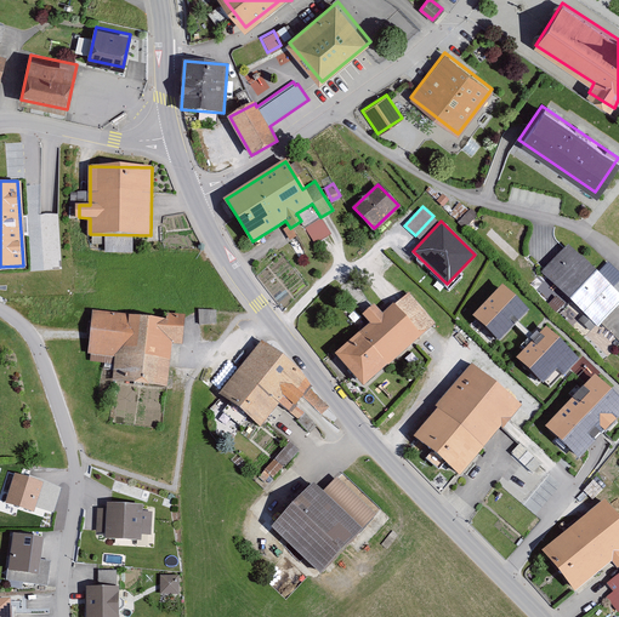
[(598,325),(618,303),(618,293),(569,246),(544,273),(598,325)]
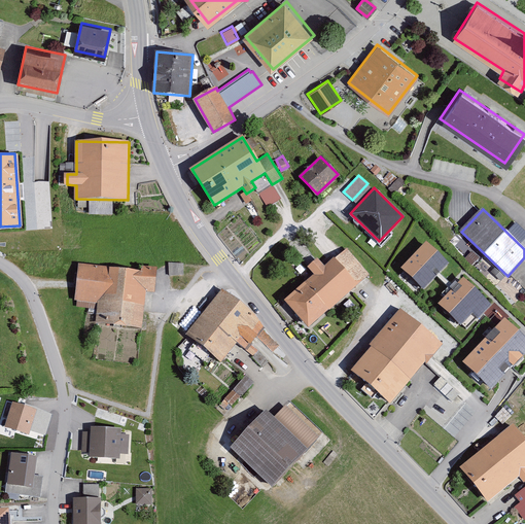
[(424,241),(399,268),(421,288),(447,263),(424,241)]
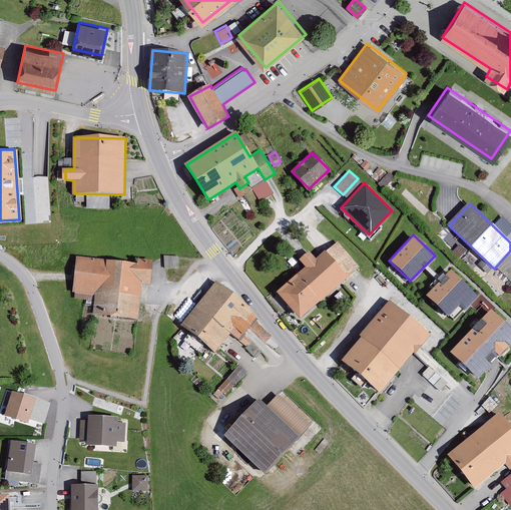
[(304,318),(361,268),(338,241),(318,259),(312,250),(302,260),(309,268),(281,293),(304,318)]
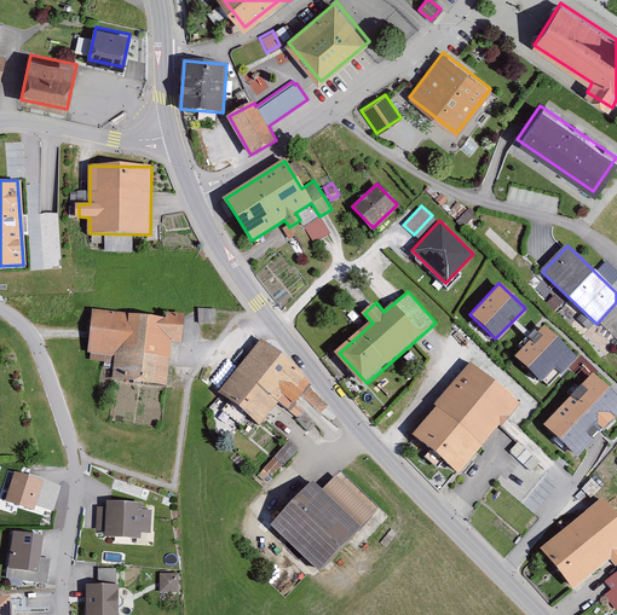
[(182,341),(185,313),(166,311),(165,315),(92,307),(87,353),(115,355),(111,378),(168,384),(173,341),(182,341)]
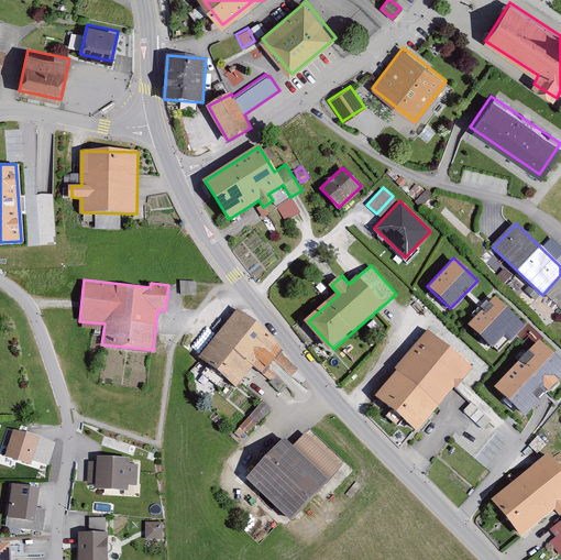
[(196,282),(179,281),(182,295),(197,293),(196,282)]
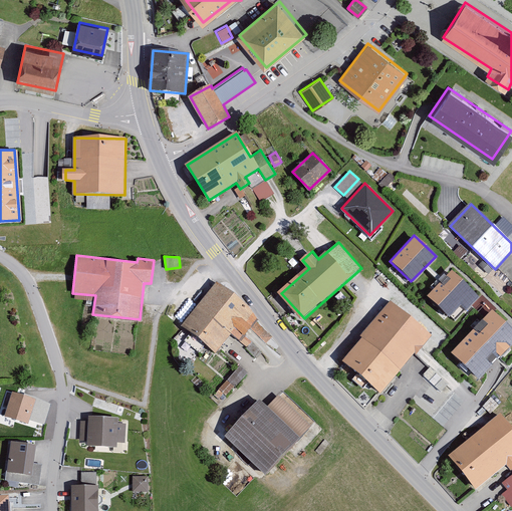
[(477,296),(450,270),(426,295),(448,316),(459,304),(464,309),(477,296)]
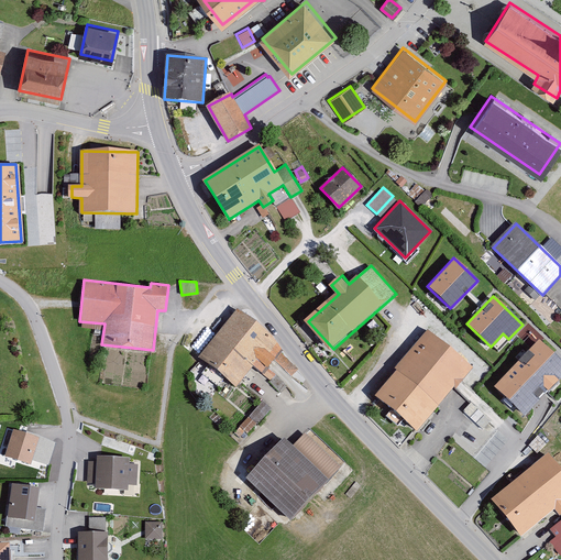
[(283,347),(238,310),(201,357),(238,386),(253,366),(261,373),(283,347)]
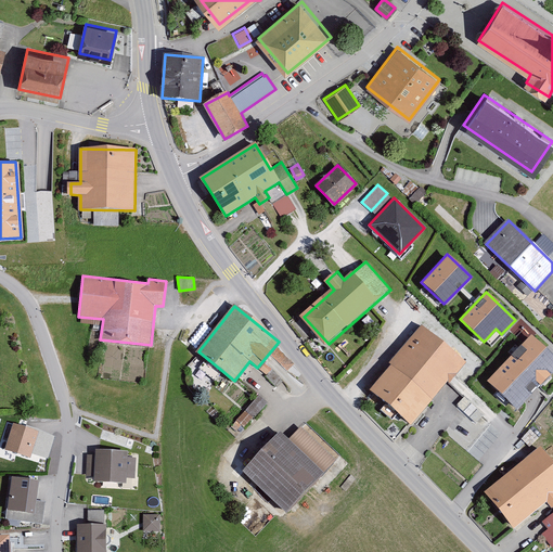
[(409,424),(462,361),(420,325),(387,362),(389,364),(368,390),(409,424)]
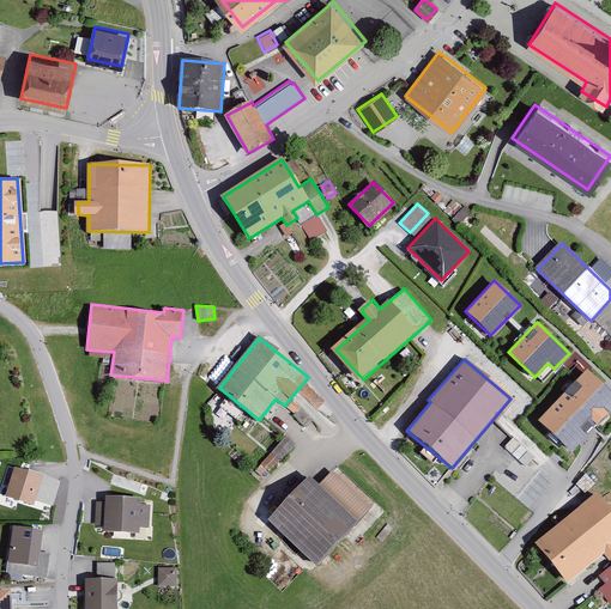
[(610,407),(610,394),(585,370),(536,420),(569,451),(587,433),(610,407)]
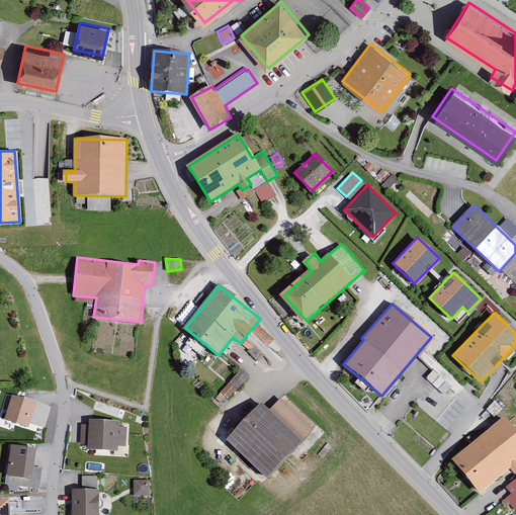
[(444,393),(451,384),(431,369),(424,377),(444,393)]
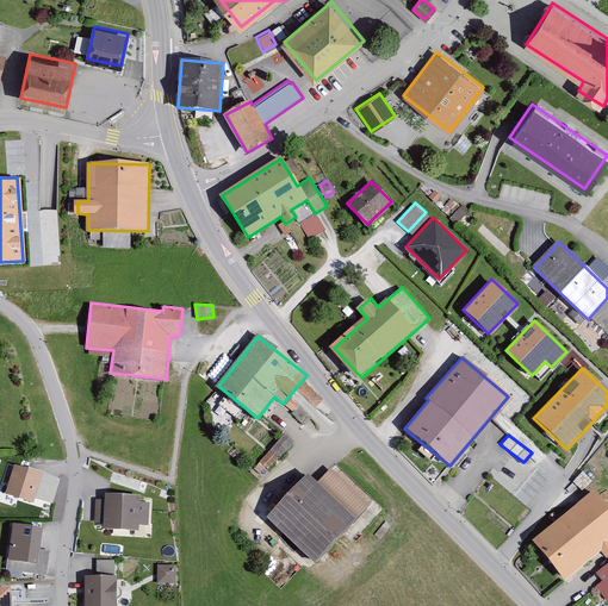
[(49,474),(14,463),(6,492),(33,500),(36,495),(42,497),(49,474)]
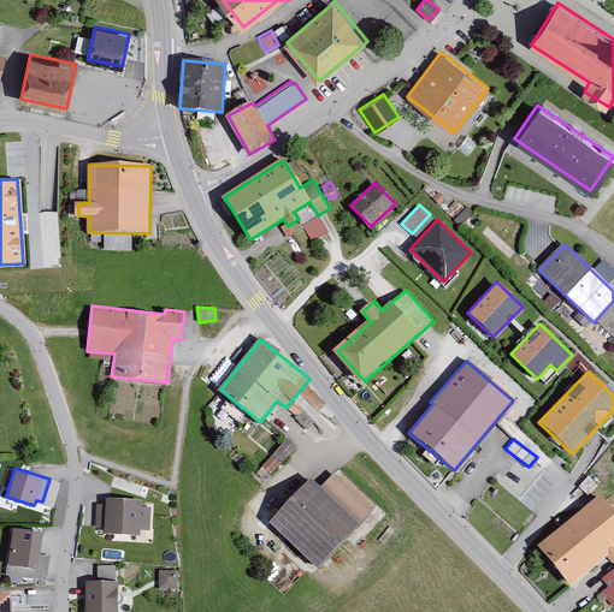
[(323,486),(314,477),(273,522),(320,566),(376,509),(336,473),(323,486)]
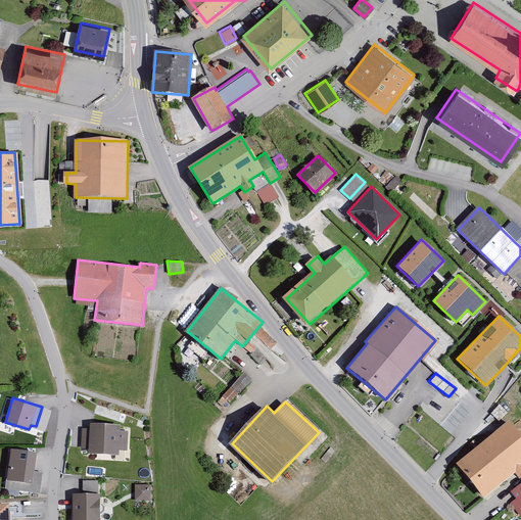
[(455,462),(483,498),(513,474),(516,478),(520,474),(520,436),(507,420),(455,462)]
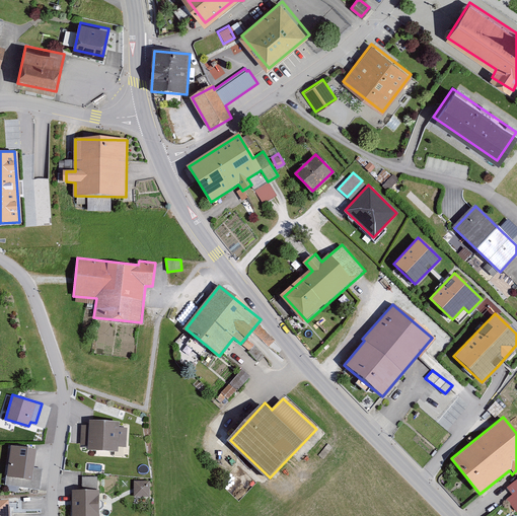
[(120,421),(91,418),(90,424),(81,424),(79,443),(89,443),(89,448),(119,451),(119,444),(125,445),(127,427),(119,426),(120,421)]
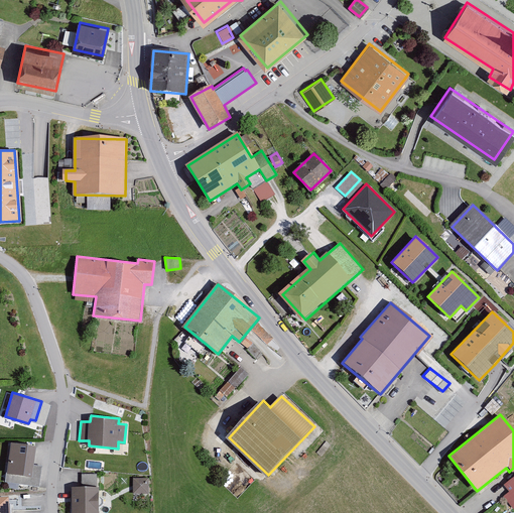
[(36,446),(13,443),(9,472),(32,475),(36,446)]
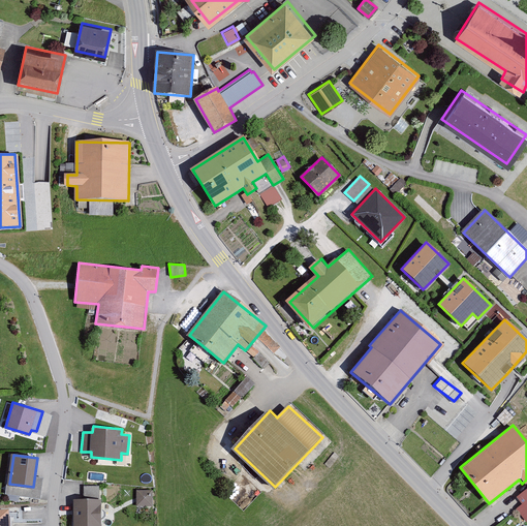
[(73,525),(101,525),(101,500),(97,500),(97,486),(82,487),(82,499),(73,499),(73,525)]
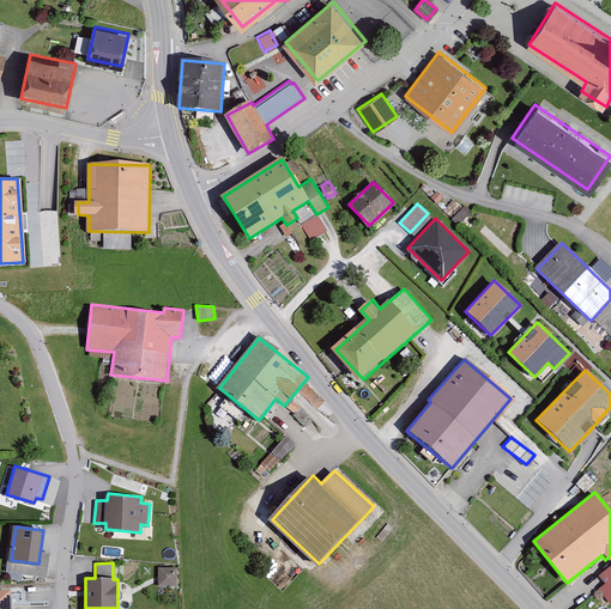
[(610,562),(597,573),(603,582),(596,586),(608,603),(610,600),(610,562)]
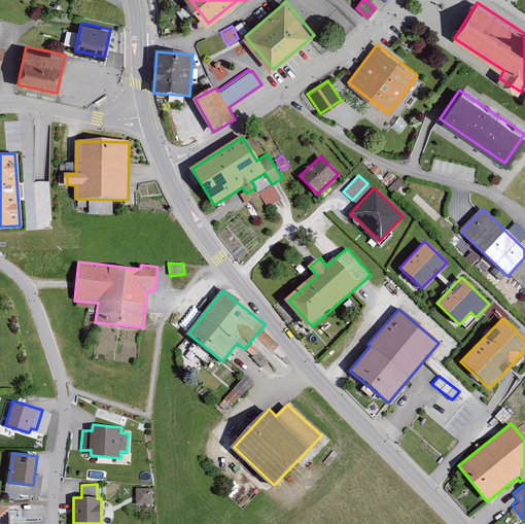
[(149,489),(134,489),(134,504),(149,504),(149,489)]
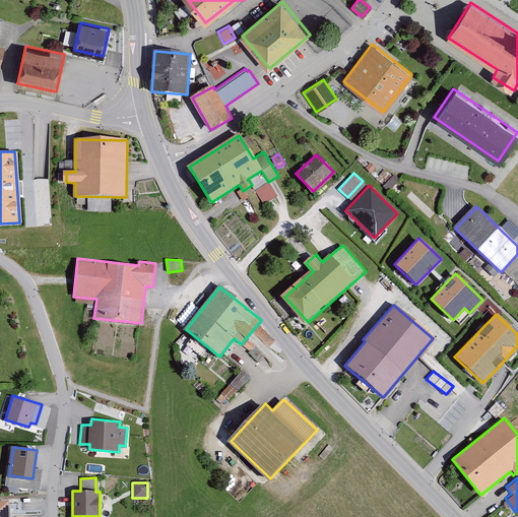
[(0,516),(11,516),(11,502),(0,502),(0,516)]
